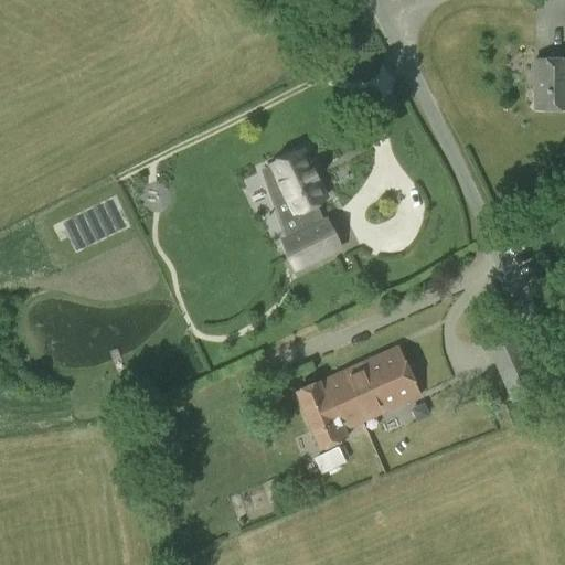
[(535,107),(564,107),(564,57),(535,57),(535,107)]
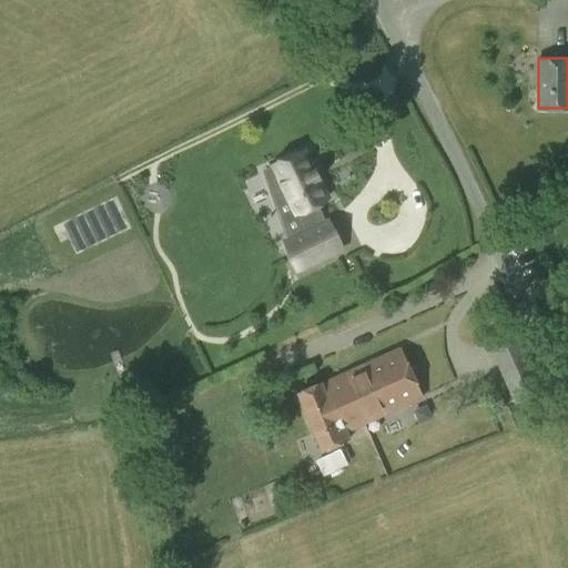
[(325,200),(301,153),(270,168),(271,170),(262,174),(274,208),(286,201),(303,234),(283,244),(296,272),(341,250),(326,222),(323,224),(314,206),(325,200)]
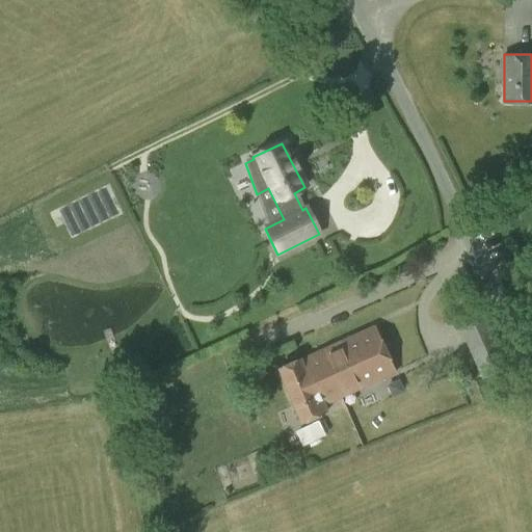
[(302,421),(327,410),(323,402),(394,371),(374,325),(280,368),(302,421)]
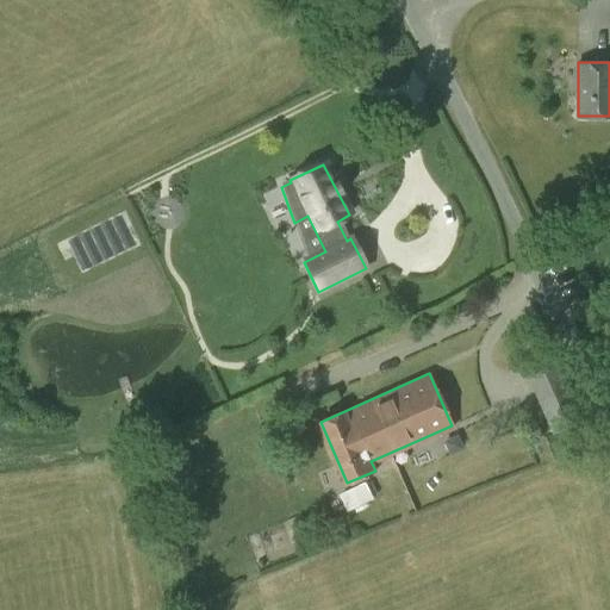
[(552,434),(584,421),(568,383),(536,396),(552,434)]
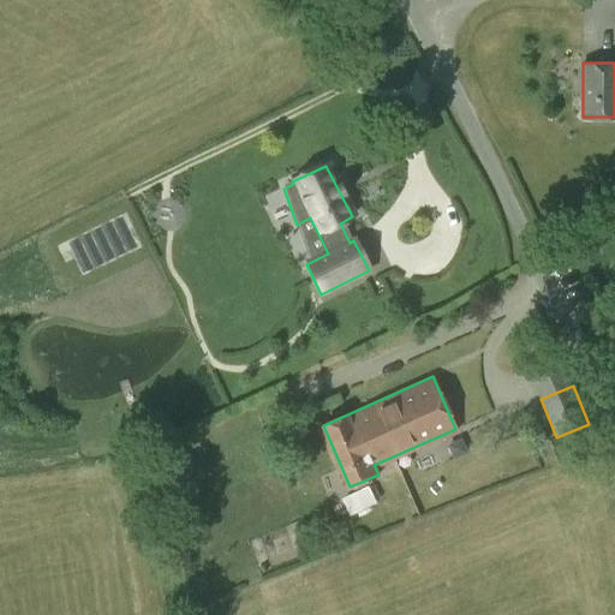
[(187,469),(192,460),(187,451),(177,451),(172,461),(177,470),(187,469)]
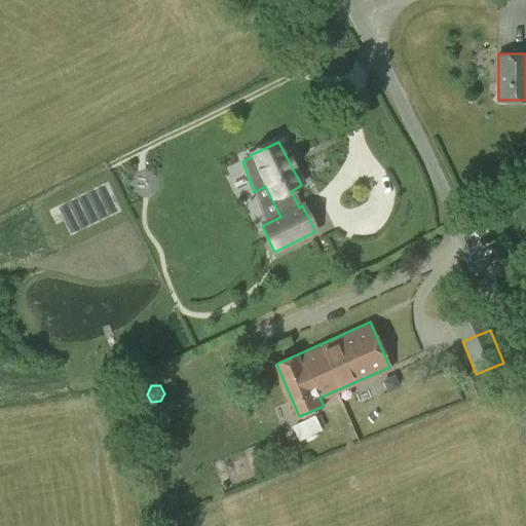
[(324,413),(300,420),(305,437),(329,428),(324,413)]
